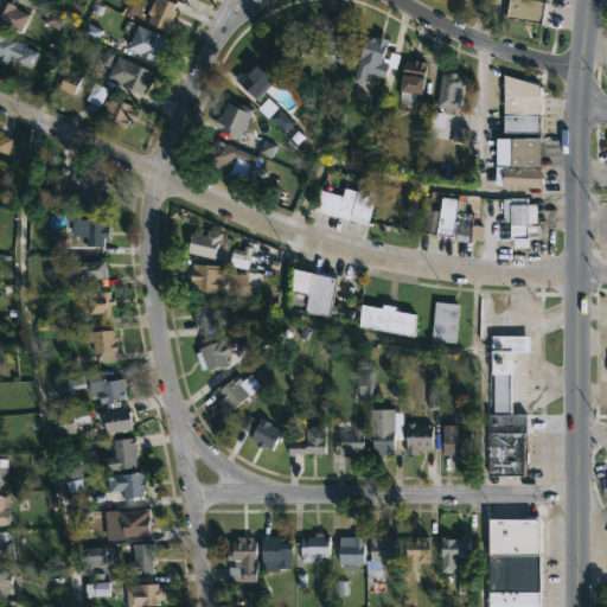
[(0,0),(27,16),(21,32),(19,32),(18,33),(12,31),(12,29),(0,23),(0,0)]
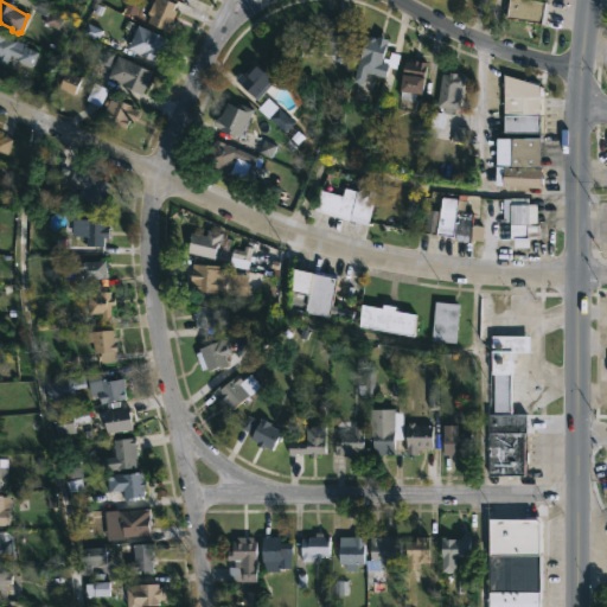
[(179,13),(177,18),(173,17),(171,24),(172,24),(168,33),(146,24),(149,16),(147,14),(153,0),(166,0),(176,4),(172,10),(179,13)]
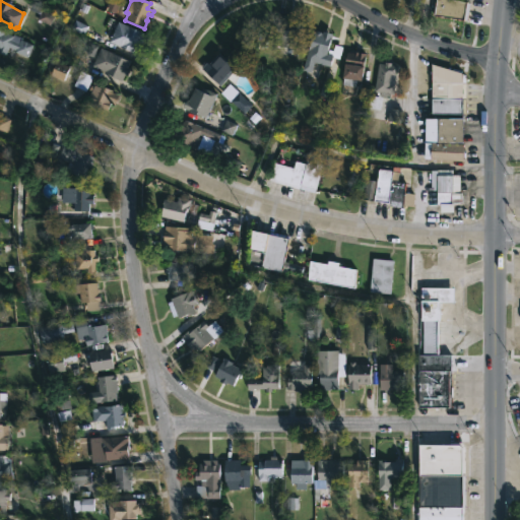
[(448,0),(466,3),(463,20),(434,15),(436,0),(448,0)]
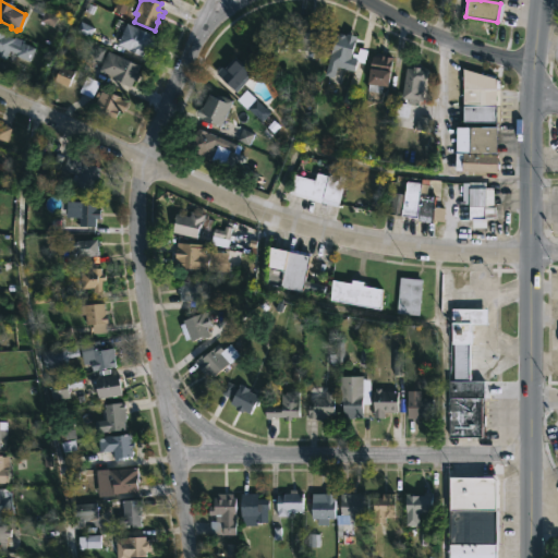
[(40,22),(53,27),(58,15),(45,10),(40,22)]
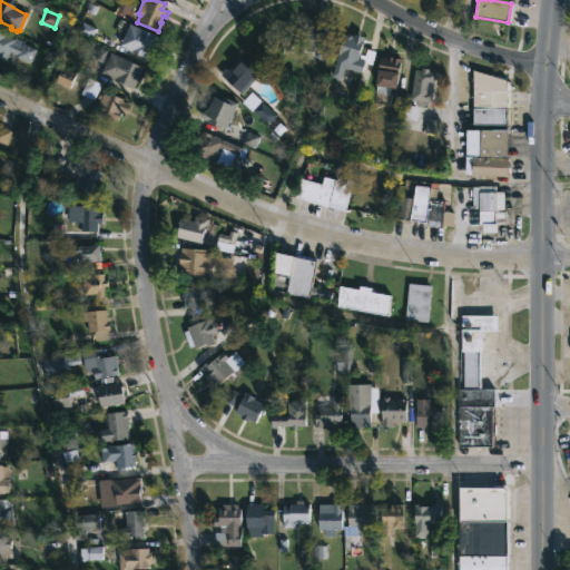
[(333,22),(332,31),(334,31),(332,43),(326,43),(325,49),(314,48),(314,51),(300,49),(303,31),(298,30),(300,19),(315,22),(315,18),(333,22)]
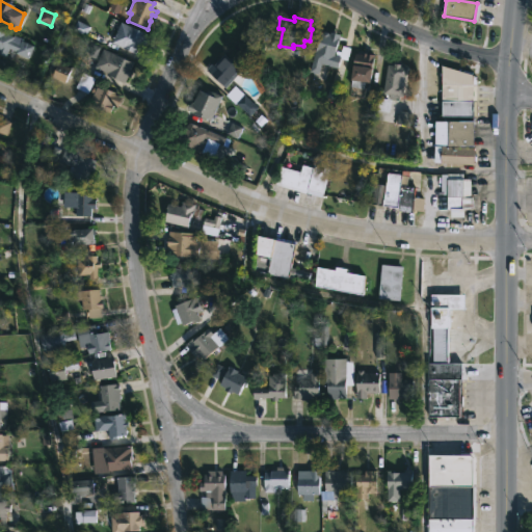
[(107,47),(107,48),(72,29),(76,20),(110,40),(107,47)]
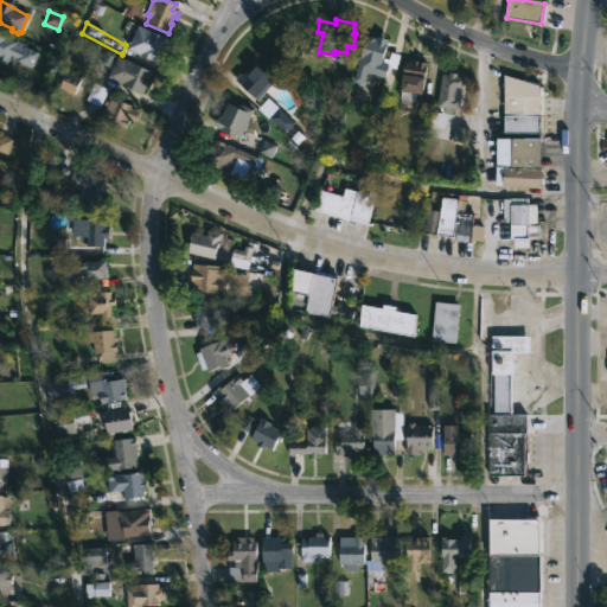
[(165,51),(163,53),(159,52),(153,62),(127,50),(138,26),(166,38),(164,44),(167,45),(165,51)]
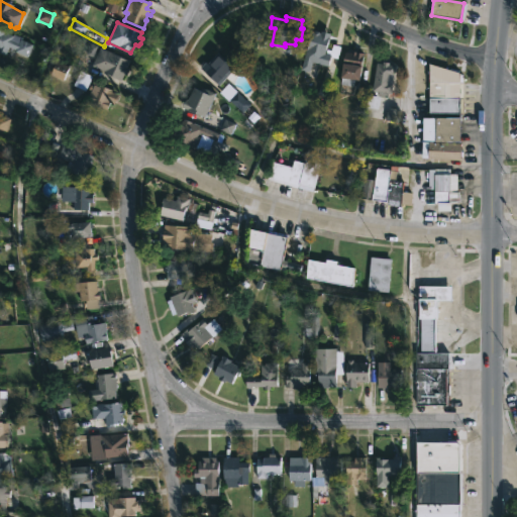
[(0,30),(12,35),(12,34),(21,37),(20,39),(31,44),(26,57),(8,47),(5,54),(0,50),(0,30)]
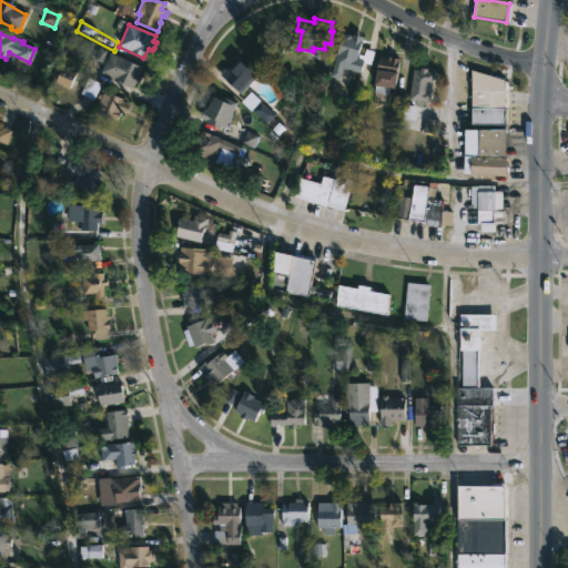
[(342,33),(363,37),(357,54),(363,56),(365,49),(374,51),(369,66),(363,63),(359,73),(343,68),(340,80),(330,77),(342,33)]
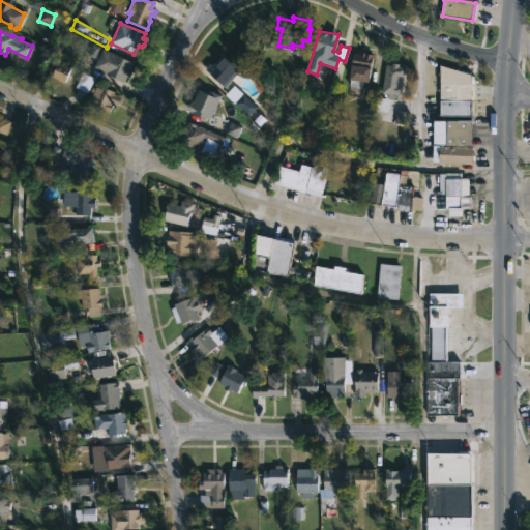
[(128,76),(126,76),(123,83),(93,68),(101,49),(133,62),(129,69),(131,69),(128,76)]
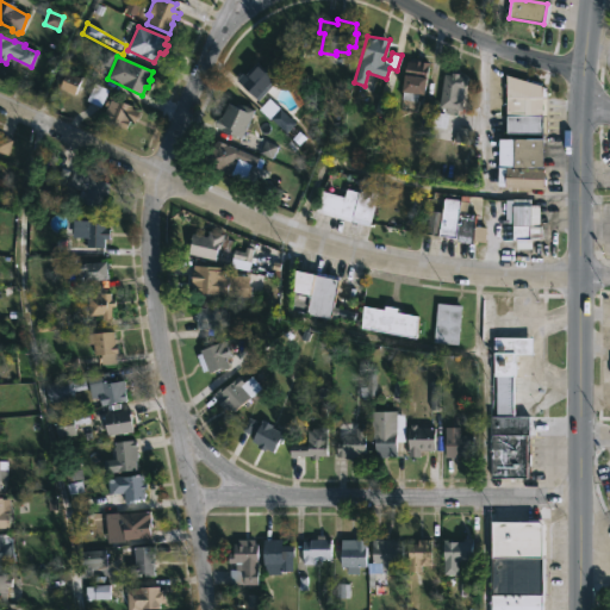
[(257,61),(277,80),(257,100),(236,80),(242,74),(244,75),(257,61)]
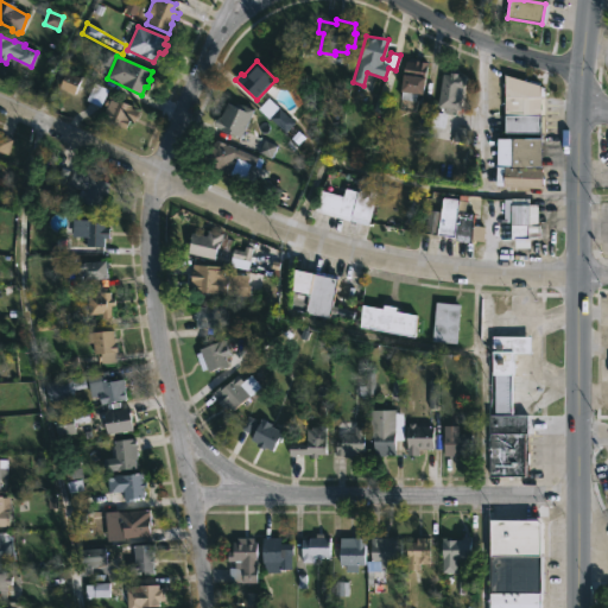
[(426,64),(420,93),(417,92),(416,100),(400,97),(401,90),(399,90),(405,61),(426,64)]
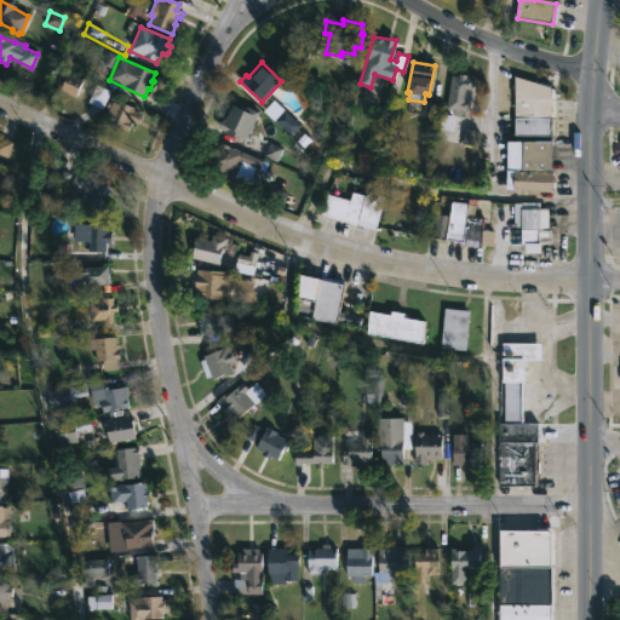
[(466,76),(465,79),(474,80),(468,112),(465,112),(464,118),(453,115),(454,110),(446,109),(452,76),(458,78),(459,75),(466,76)]
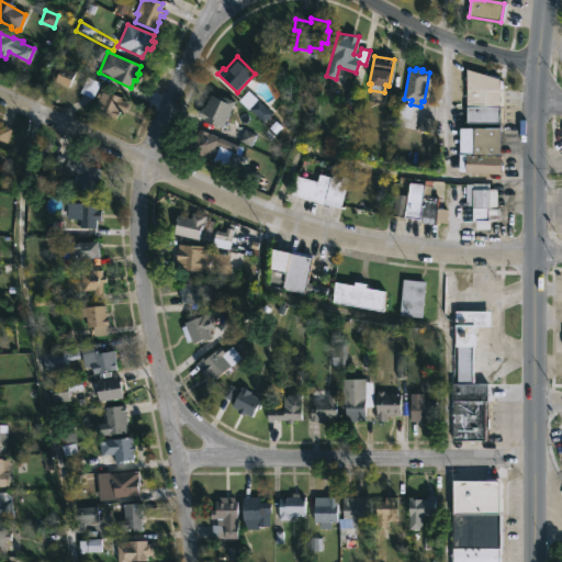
[(499,124),(467,123),(467,70),(499,80),(499,124)]
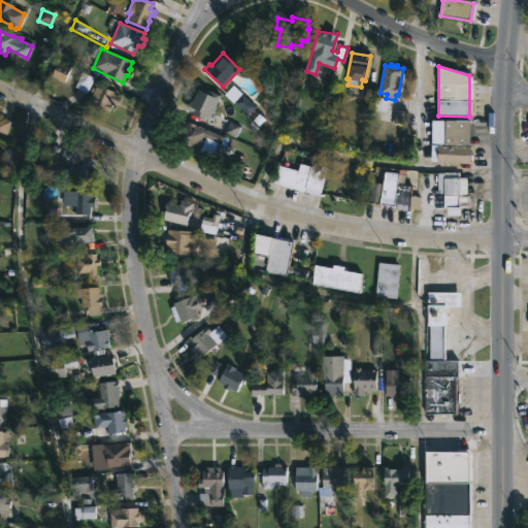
[(52,77),(64,83),(67,74),(54,70),(52,77)]
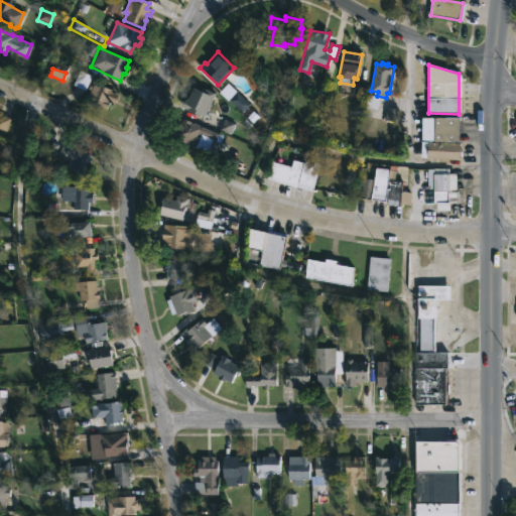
[(74,86),(86,91),(92,76),(80,71),(74,86)]
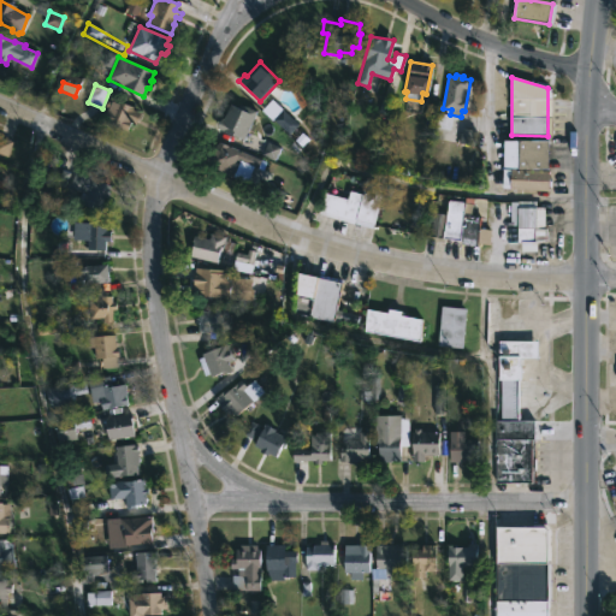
[(116,100),(132,107),(132,110),(140,113),(135,125),(130,123),(126,131),(102,120),(107,108),(104,107),(107,101),(116,102),(116,100)]
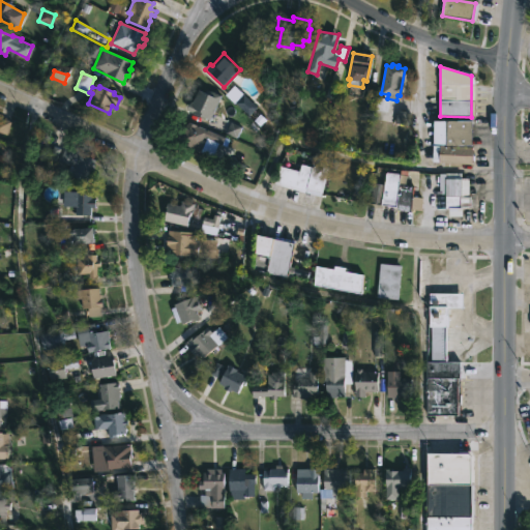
[(233,86),(257,108),(247,116),(225,94),(233,86)]
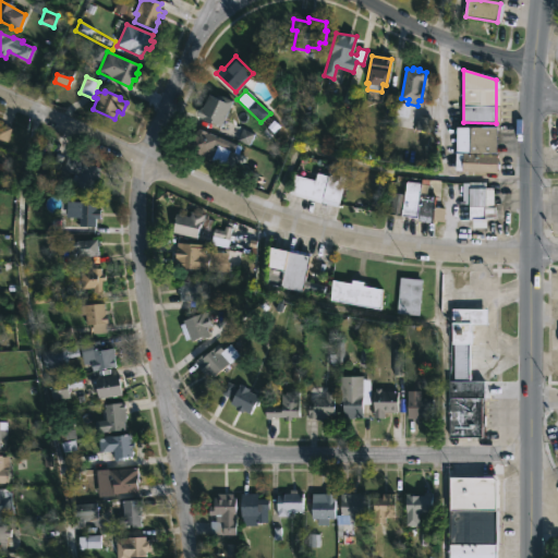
[(207,93),(218,98),(220,95),(231,100),(219,126),(195,116),(199,106),(201,107),(207,93)]
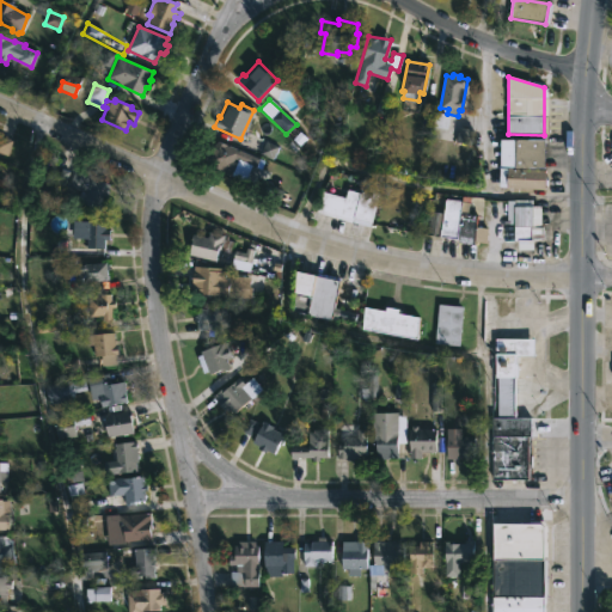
[(448,115),(434,114),(433,127),(447,128),(448,115)]
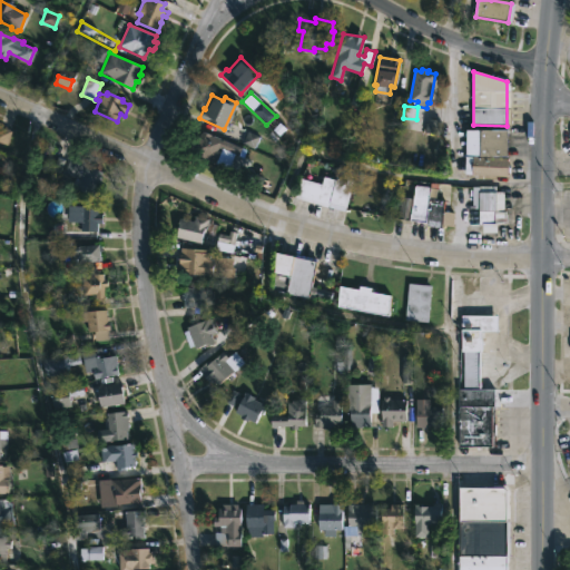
[(440,135),(442,121),(426,119),(424,133),(440,135)]
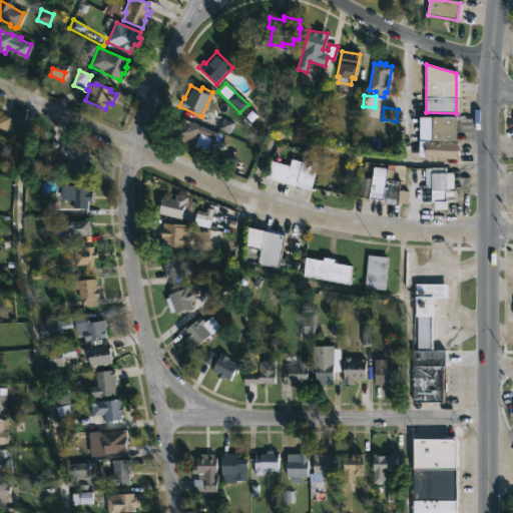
[(198,136),(193,146),(168,134),(177,115),(199,126),(195,134),(198,136)]
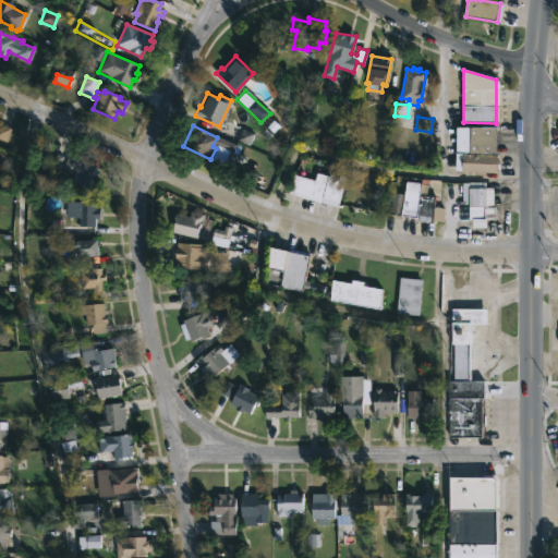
[(463,155),(456,155),(456,128),(496,128),(496,155),(463,155)]
